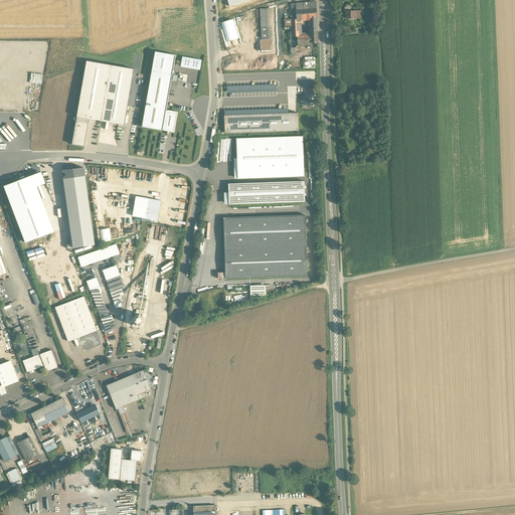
[(316,2),(291,3),(292,20),(297,19),(296,10),(316,8),(316,2)]
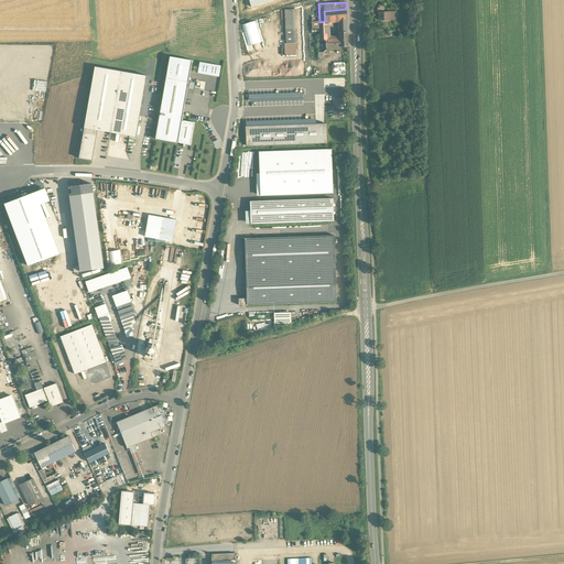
[(324,11),(325,21),(326,21),(338,20),(347,19),(346,9),(324,11)]
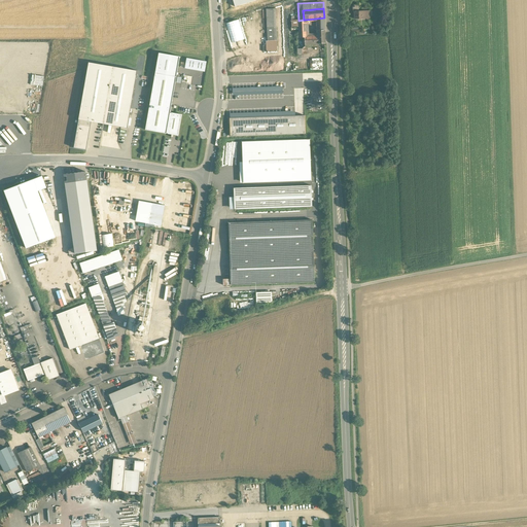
[(275,9),(266,9),(267,41),(266,41),(266,51),(276,51),(275,9)]
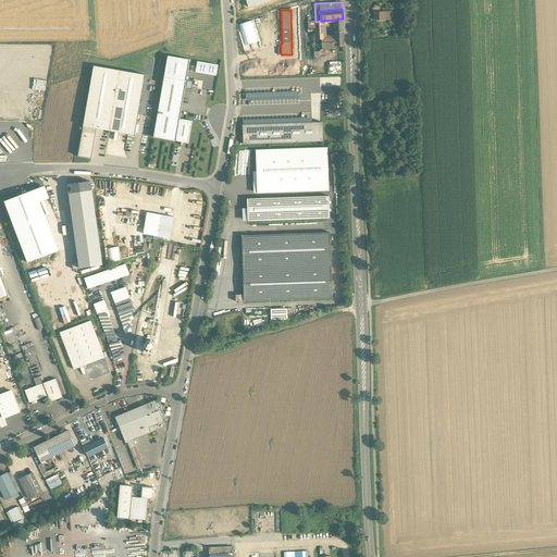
[(343,19),(334,20),(334,27),(335,27),(343,27),(343,19)]
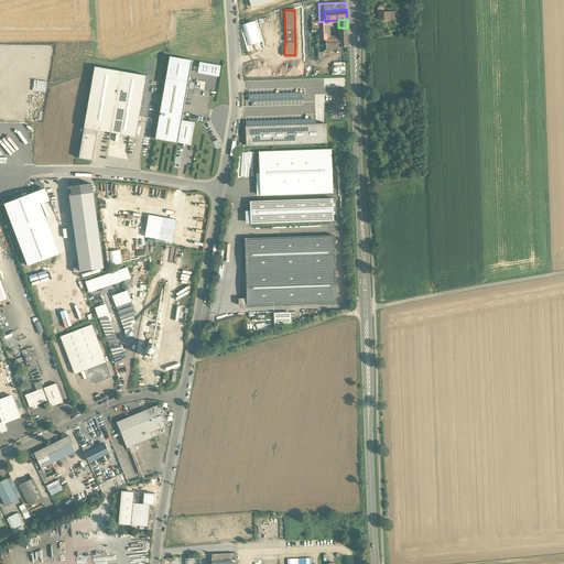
[(255,47),(262,45),(260,39),(252,41),(255,47)]
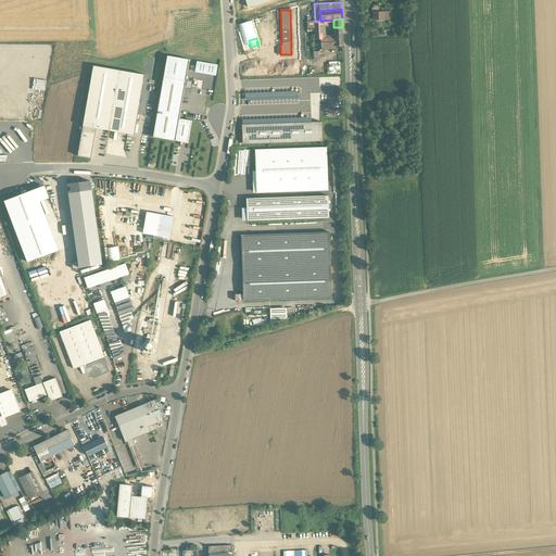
[(335,38),(323,39),(315,39),(315,40),(320,40),(321,47),(323,47),(323,48),(324,48),(324,47),(331,47),(331,48),(333,48),(333,47),(335,47),(335,38)]
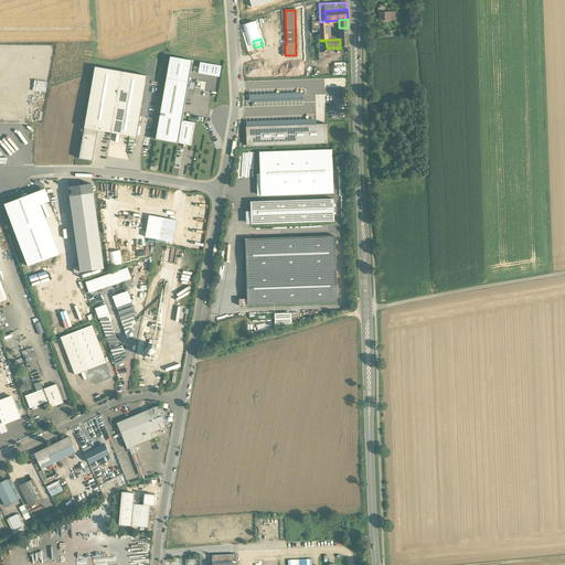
[(318,41),(319,59),(323,59),(323,53),(327,51),(327,48),(326,41),(320,41),(318,41)]
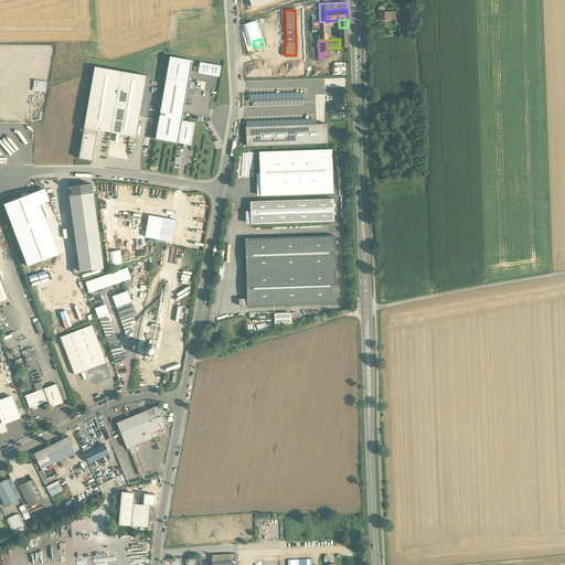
[(192,61),(170,57),(166,78),(189,83),(192,61)]
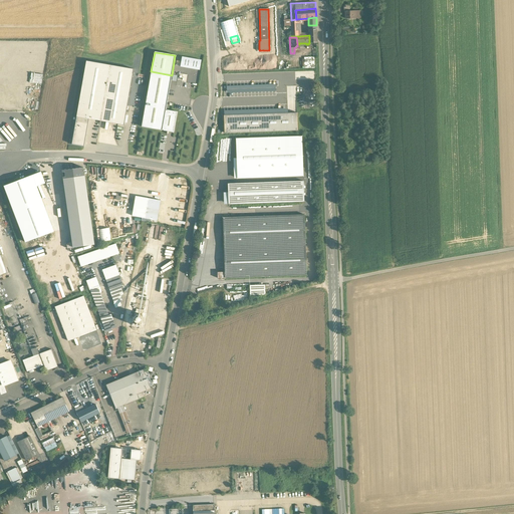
[(273,65),(273,55),(245,56),(246,66),(273,65)]
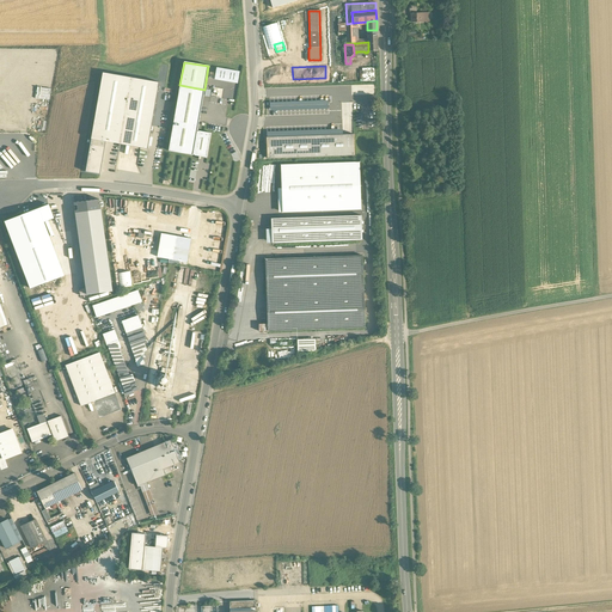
[(214,79),(238,84),(239,72),(216,68),(214,79)]
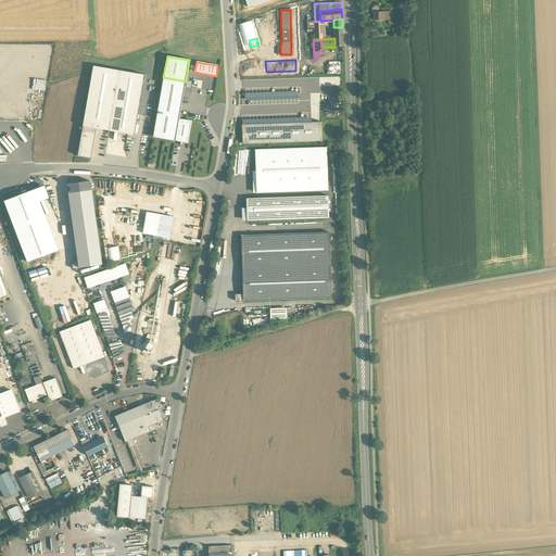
[(144,75),(95,66),(84,127),(96,129),(133,136),(144,75)]
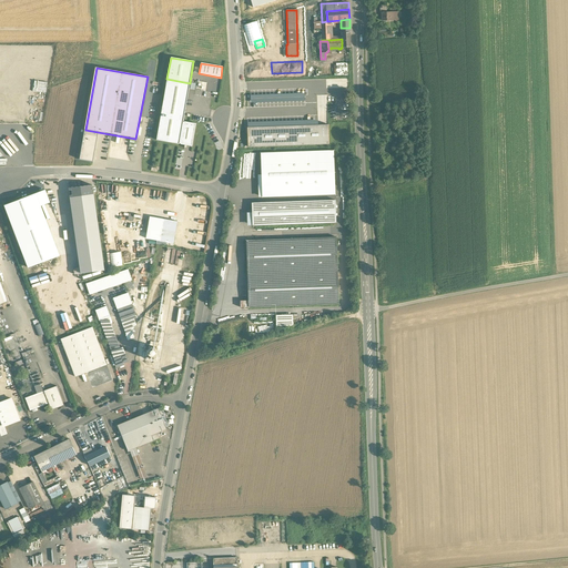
[(166,79),(156,140),(179,144),(183,122),(190,83),(166,79)]
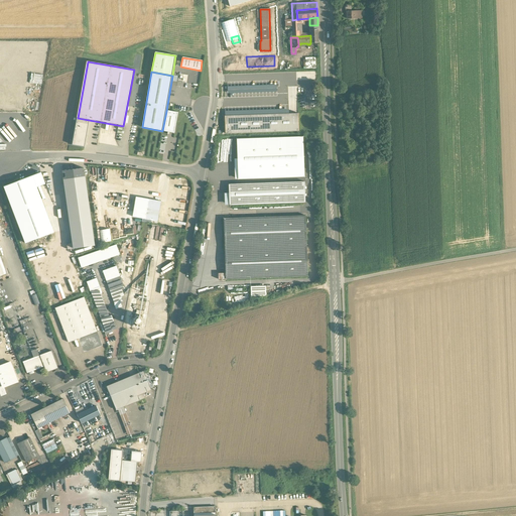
[(177,112),(167,111),(166,111),(162,130),(163,131),(174,133),(177,112)]
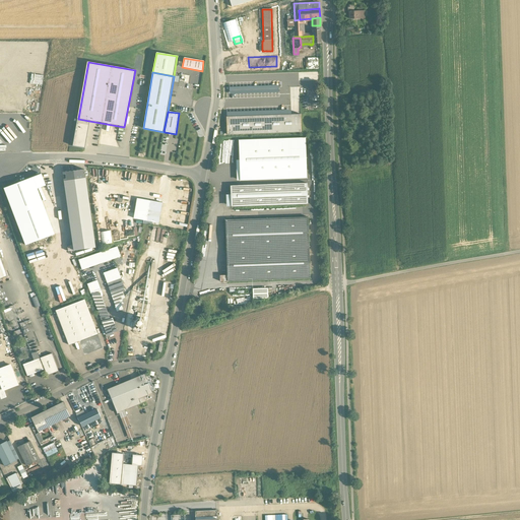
[(228,135),(301,133),(301,115),(291,115),(226,117),(228,135)]
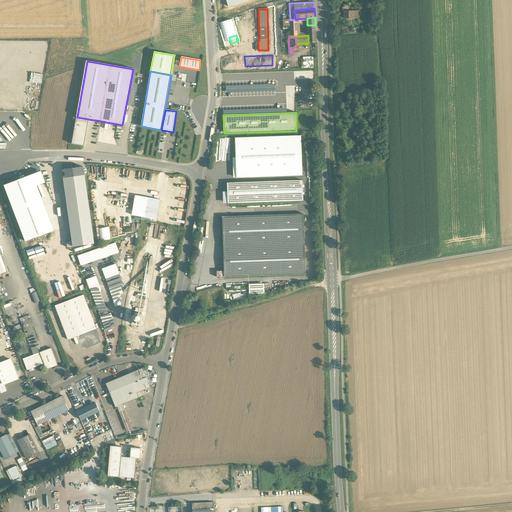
[(88,119),(77,117),(72,144),(84,146),(88,119)]
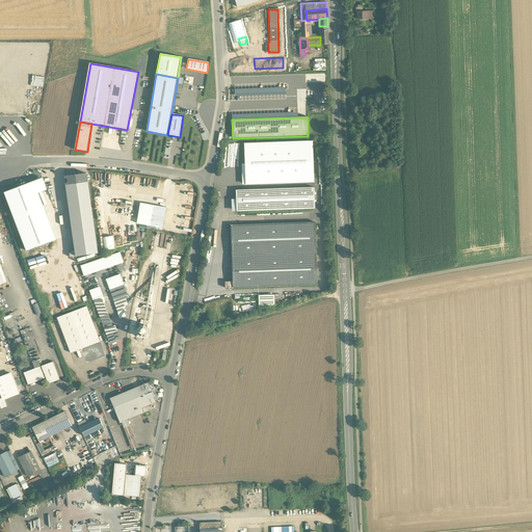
[(313,139),(244,142),(246,184),(315,182),(313,139)]
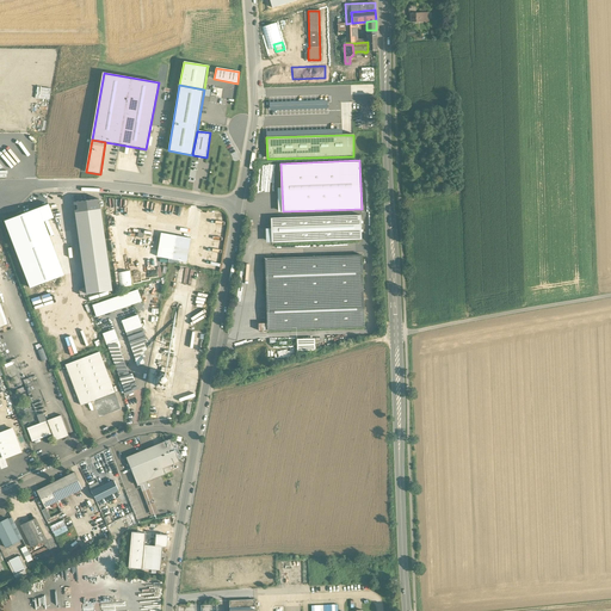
[(75,213),(102,209),(100,198),(74,202),(75,213)]
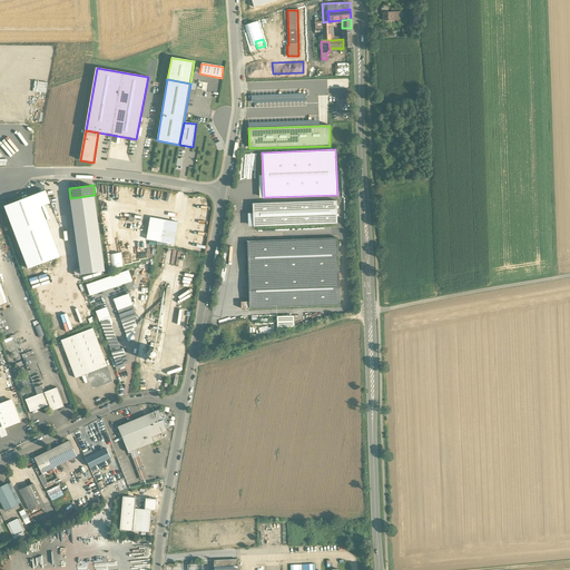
[(5,206),(28,268),(59,257),(40,207),(50,203),(46,190),(5,206)]
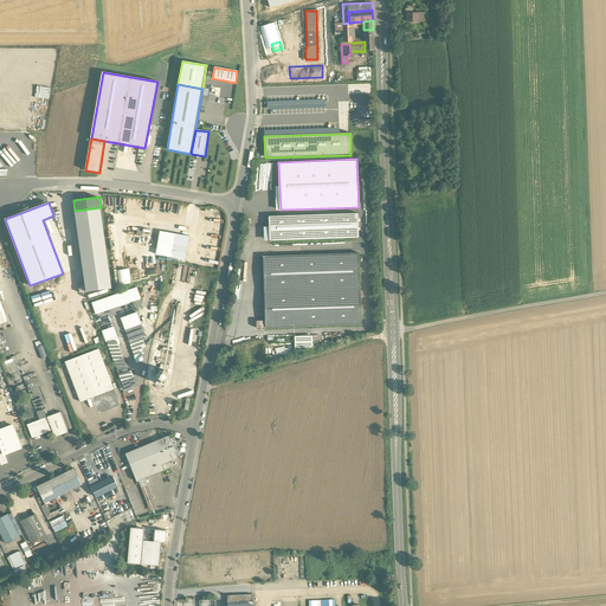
[(101,207),(75,211),(86,291),(113,288),(101,207)]
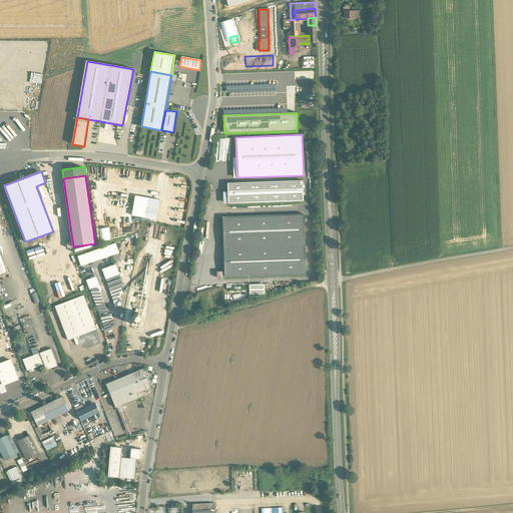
[(303,180),(226,183),(227,203),(304,201),(303,180)]
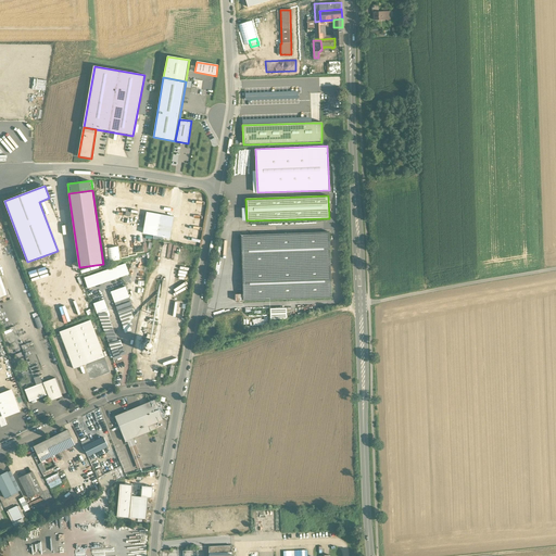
[(143,234),(156,236),(160,215),(147,213),(143,234)]
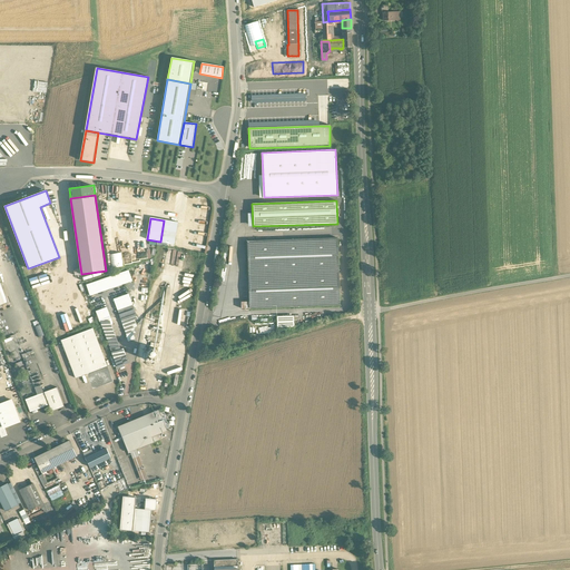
[(177,223),(164,220),(160,242),(174,244),(177,223)]
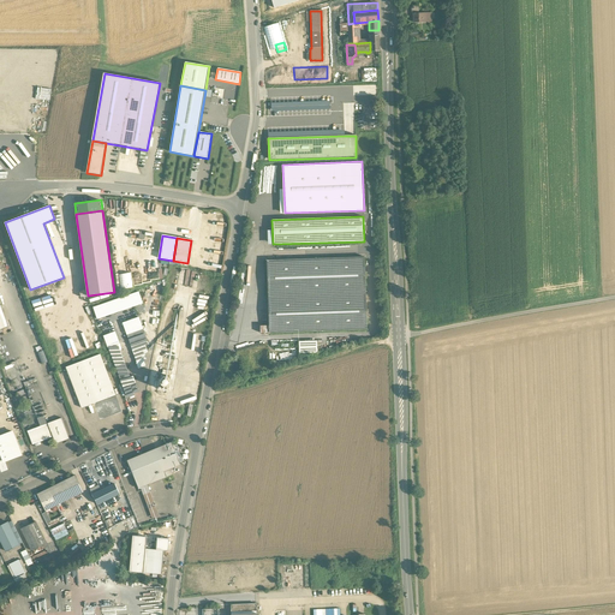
[(364,257),(267,261),(269,333),(366,329),(364,257)]
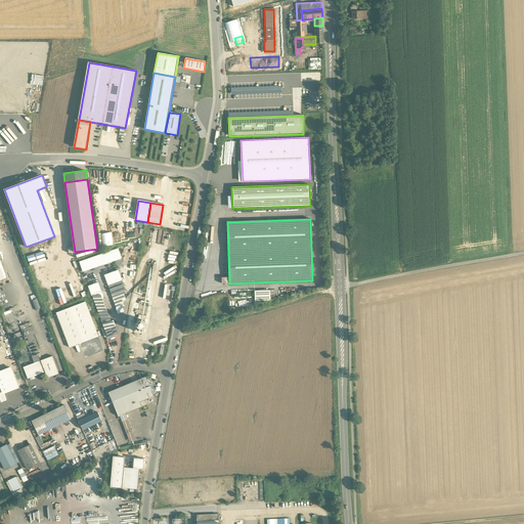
[(102,246),(113,245),(112,231),(100,233),(102,246)]
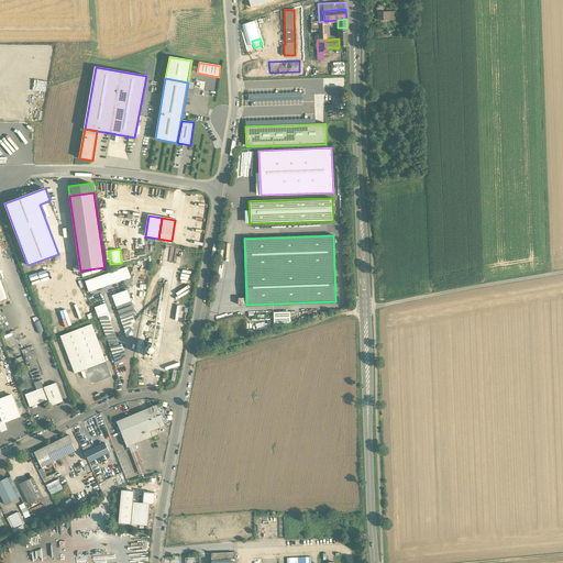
[(127,266),(85,279),(89,291),(131,277),(127,266)]
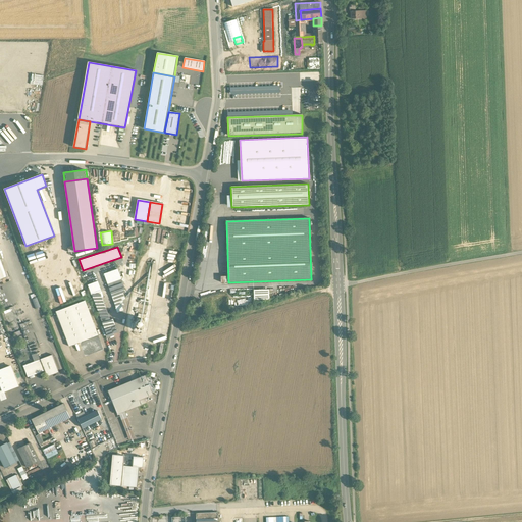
[(156,260),(148,259),(147,263),(149,263),(147,276),(151,276),(153,264),(155,264),(156,260)]
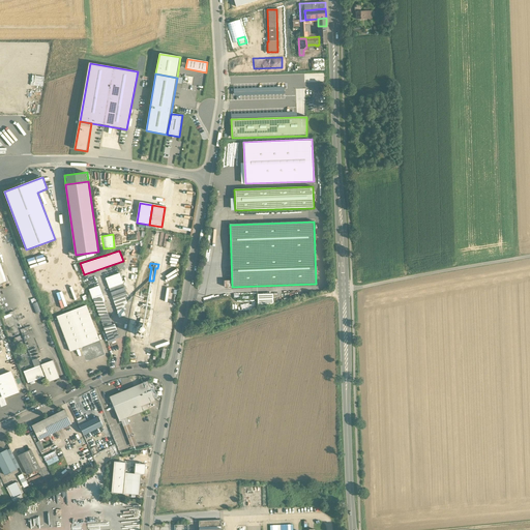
[(105,277),(111,293),(124,288),(119,272),(105,277)]
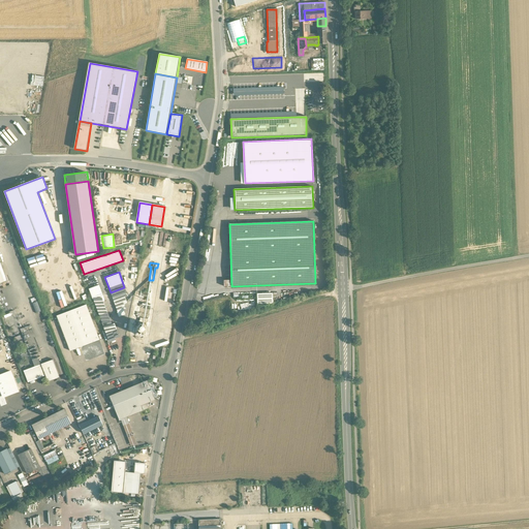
[(89,288),(93,299),(101,296),(103,294),(99,284),(89,288)]
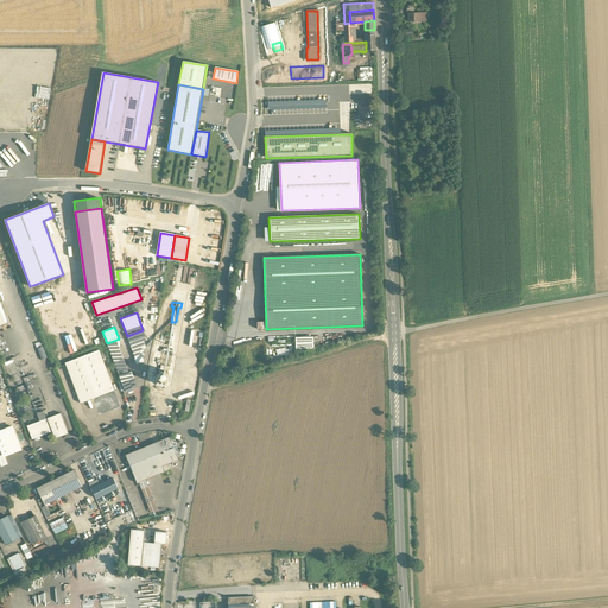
[(88,329),(77,334),(82,349),(94,344),(88,329)]
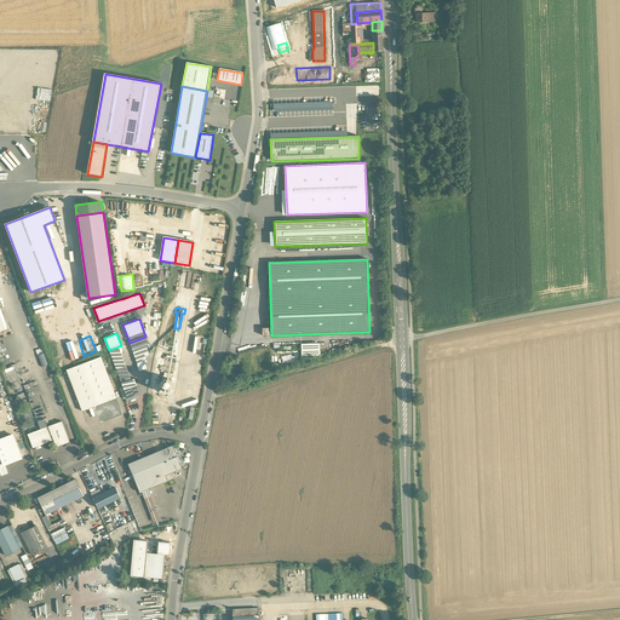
[(145,337),(130,343),(138,366),(145,363),(144,360),(147,360),(145,356),(149,355),(147,348),(149,346),(145,337)]
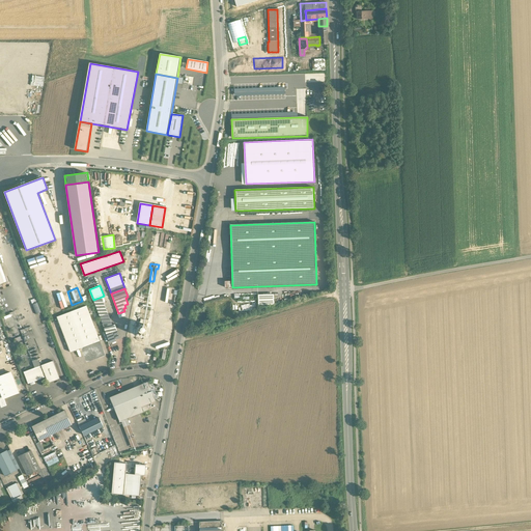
[(53,299),(56,306),(59,305),(60,309),(67,307),(62,291),(55,294),(56,298),(53,299)]
